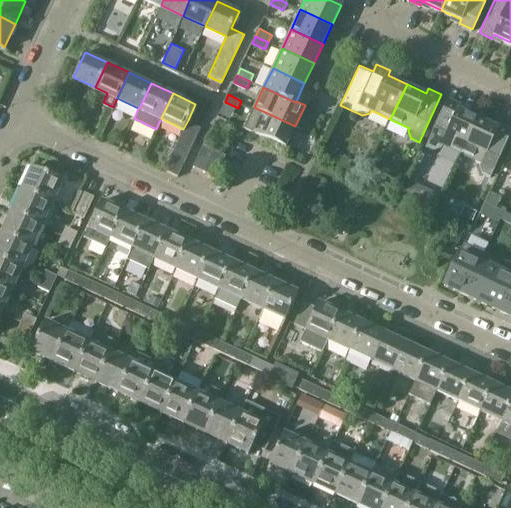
[(443,143),(462,152),(478,117),(459,108),(461,104),(448,98),(426,145),(434,149),(441,146),(443,143)]
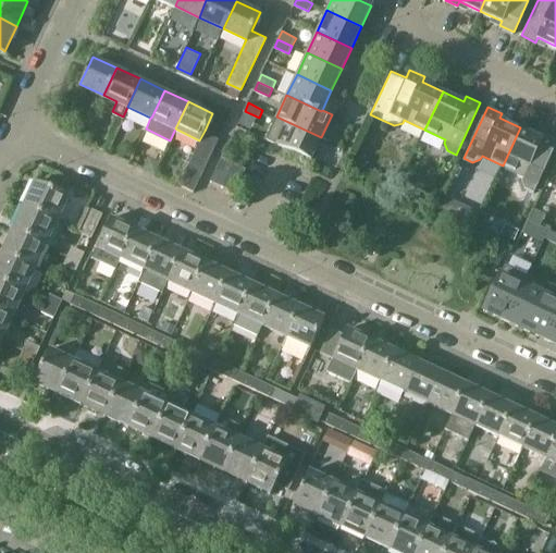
[(311,159),(321,137),(276,117),(267,137),(311,159)]
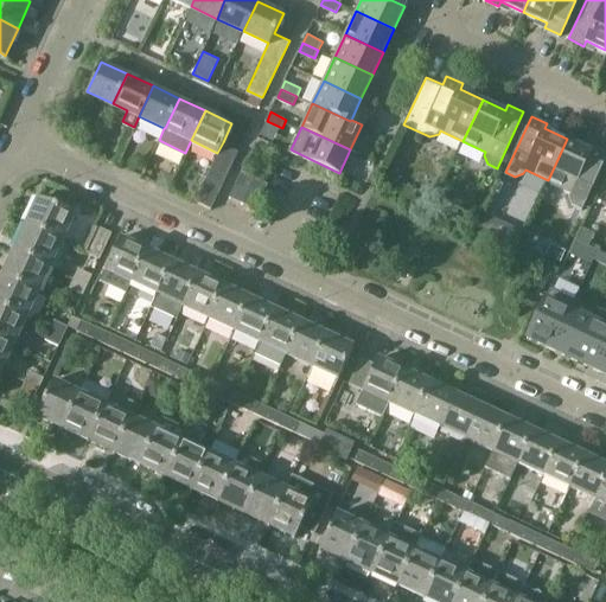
[(581,209),(605,155),(605,151),(593,145),(591,149),(567,139),(548,180),(571,192),(569,194),(572,204),(581,209)]
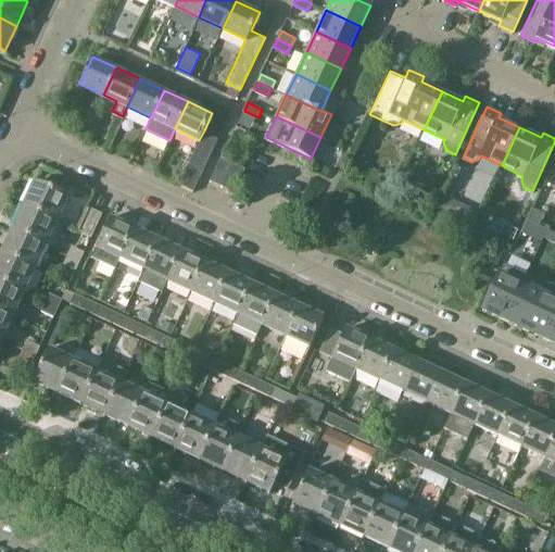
[(218,137),(214,136),(204,130),(199,140),(198,141),(213,148),(218,137)]
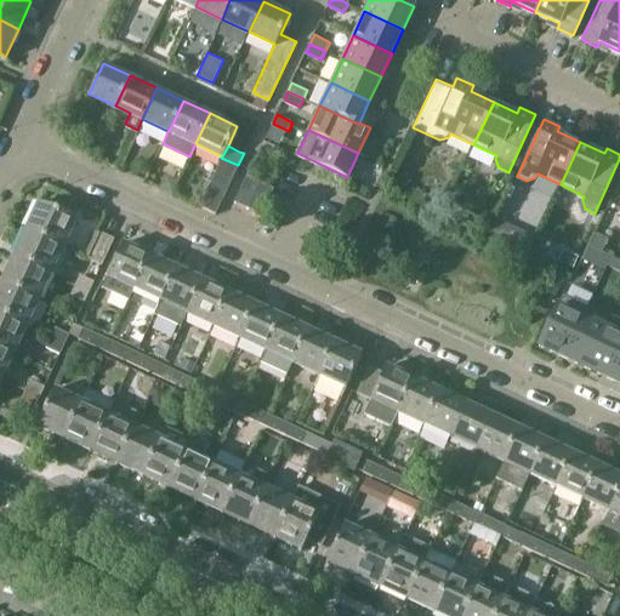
[(232,177),(238,165),(221,158),(216,170),(232,177)]
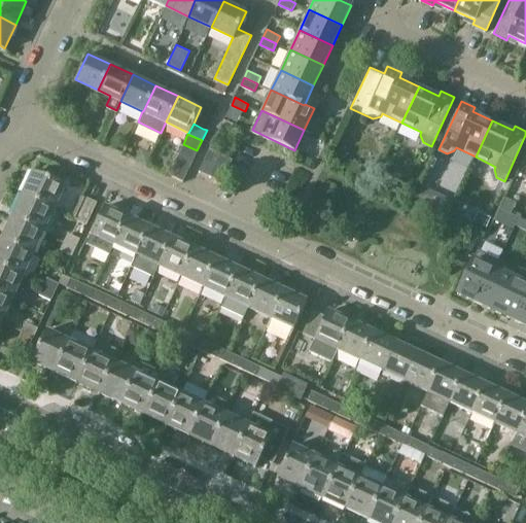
[(340,142),(335,155),(343,159),(347,152),(345,143),(340,142)]
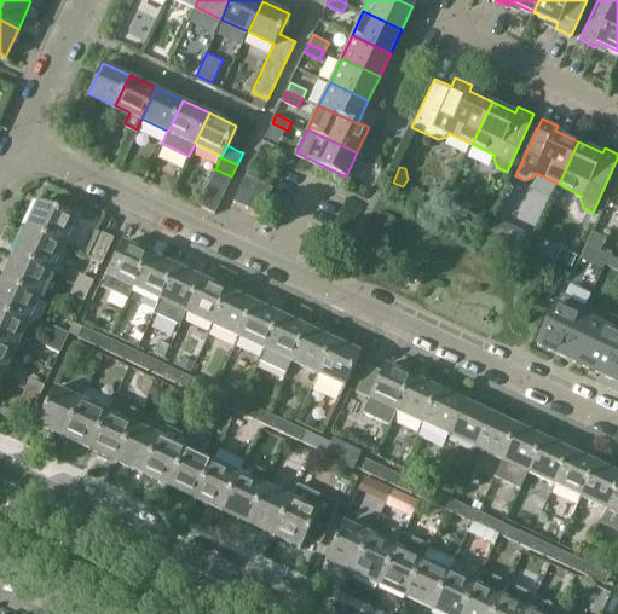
[(226,187),(231,177),(215,169),(211,180),(226,187)]
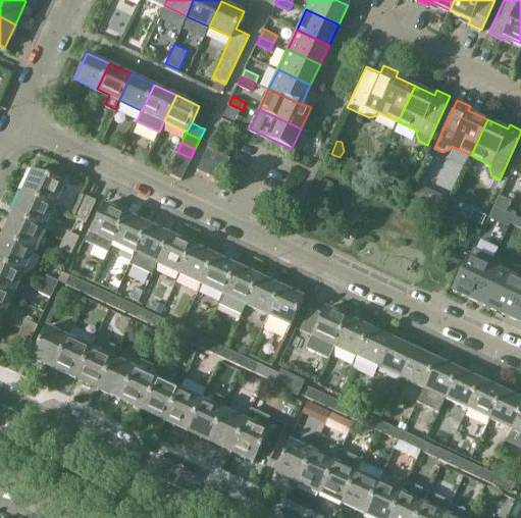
[(140,145),(134,156),(146,161),(152,150),(140,145)]
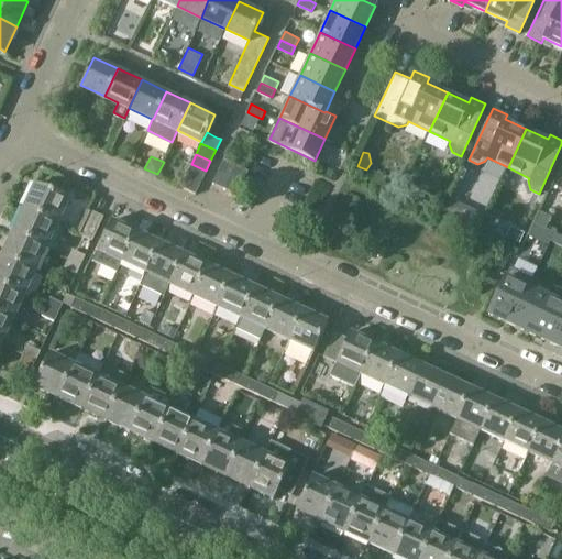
[(226,187),(237,163),(224,157),(213,182),(226,187)]
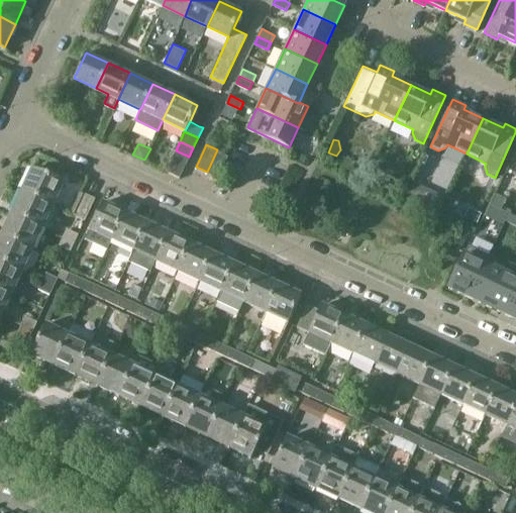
[(218,177),(222,168),(228,156),(217,149),(207,172),(218,177)]
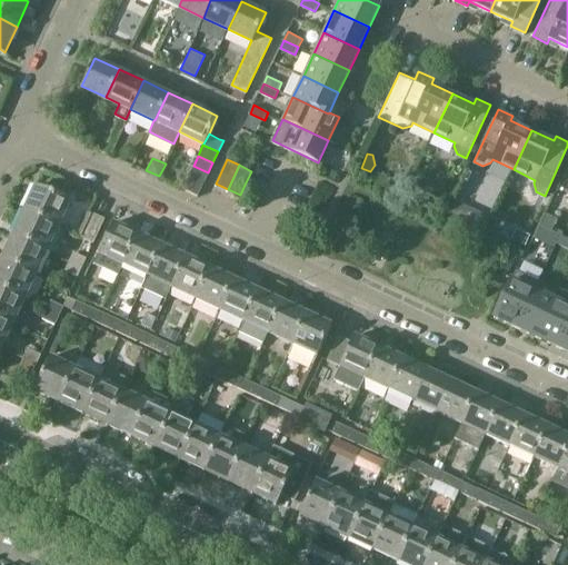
[(203,182),(208,172),(193,166),(189,176),(203,182)]
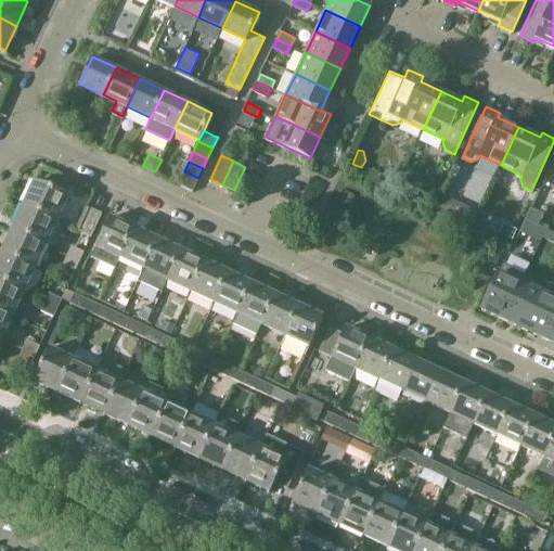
[(193,189),(198,178),(184,171),(179,182),(193,189)]
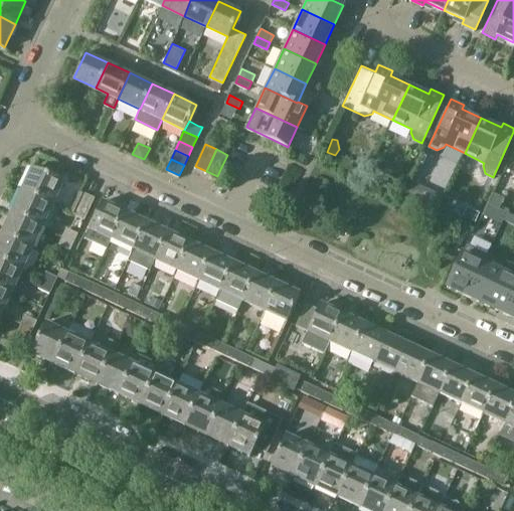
[(32,166),(22,188),(54,204),(65,181),(32,166)]
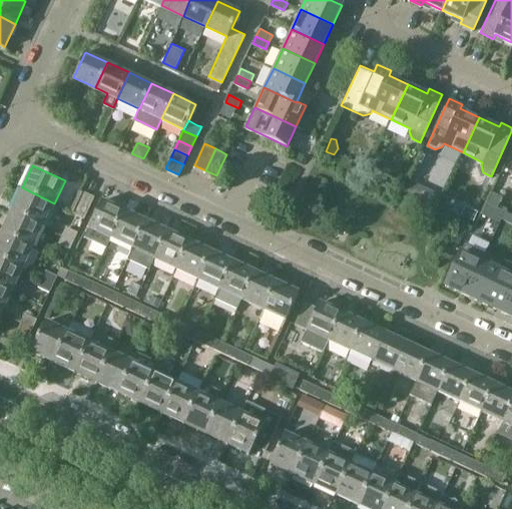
[(407,177),(401,190),(437,206),(443,193),(407,177)]
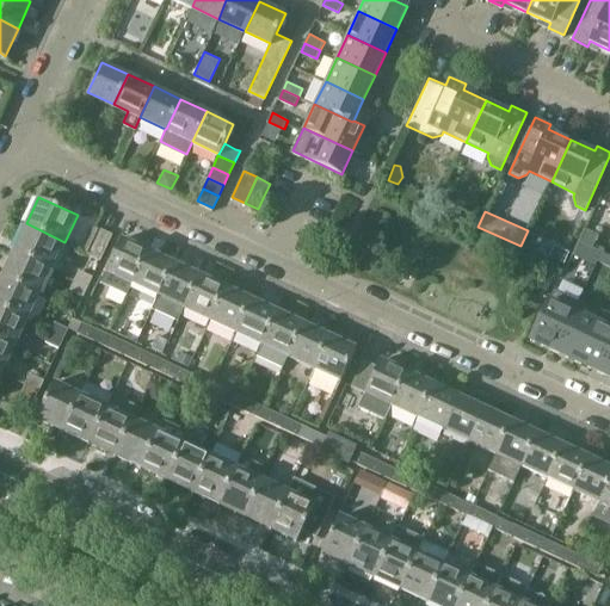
[(65,242),(26,223),(13,249),(53,267),(65,242)]
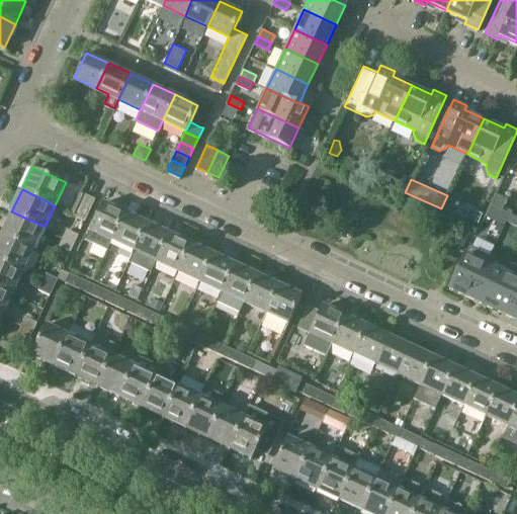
[(86,219),(96,197),(84,192),(74,213),(86,219)]
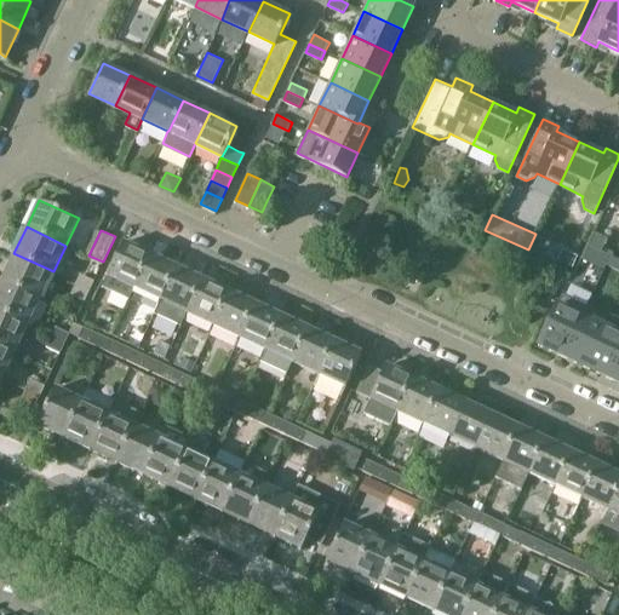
[(595,230),(589,243),(601,249),(608,236),(595,230)]
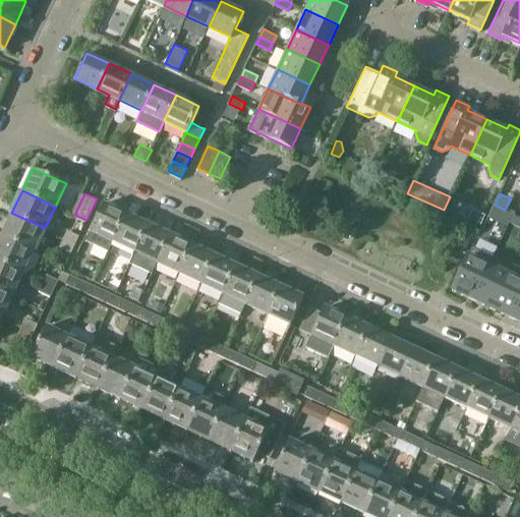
[(104,202),(85,239),(108,249),(108,248),(112,240),(125,212),(104,202)]
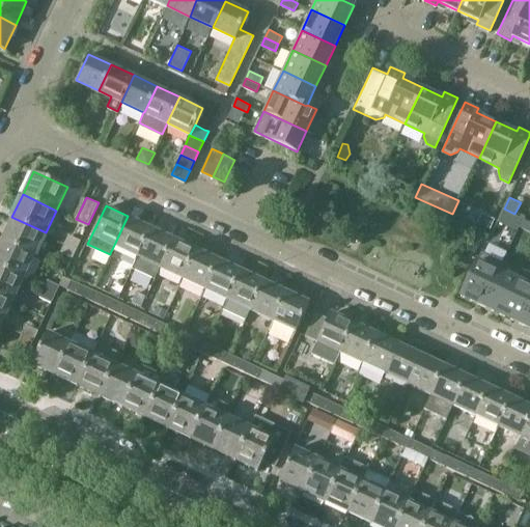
[(503,209),(498,220),(518,228),(519,225),(523,217),(503,209)]
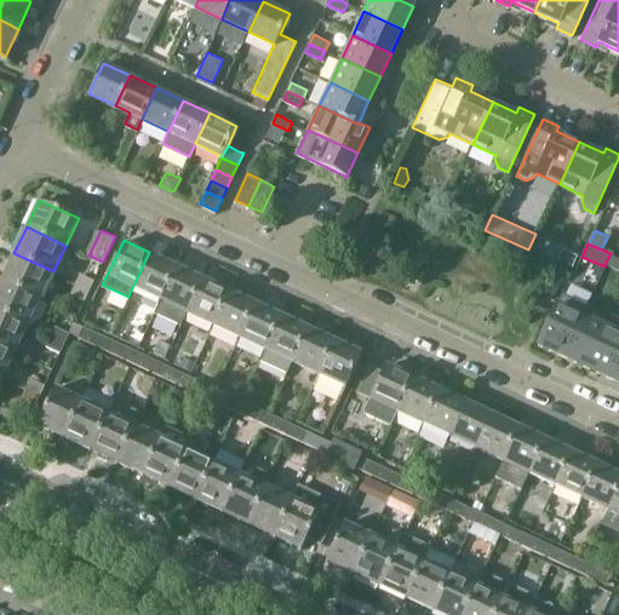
[(563,247),(557,259),(573,265),(578,253),(563,247)]
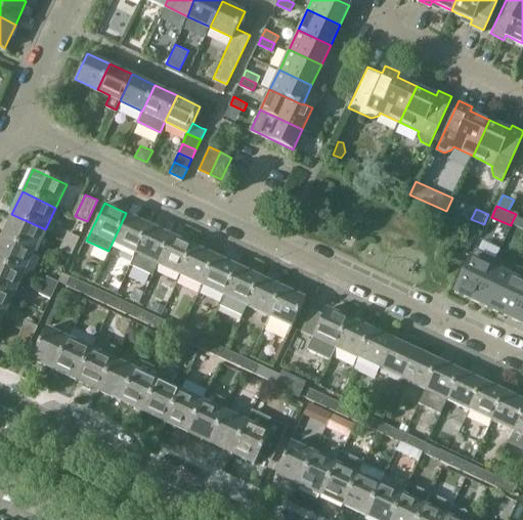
[(113,242),(109,250),(117,254),(121,246),(135,252),(148,224),(126,213),(113,242)]
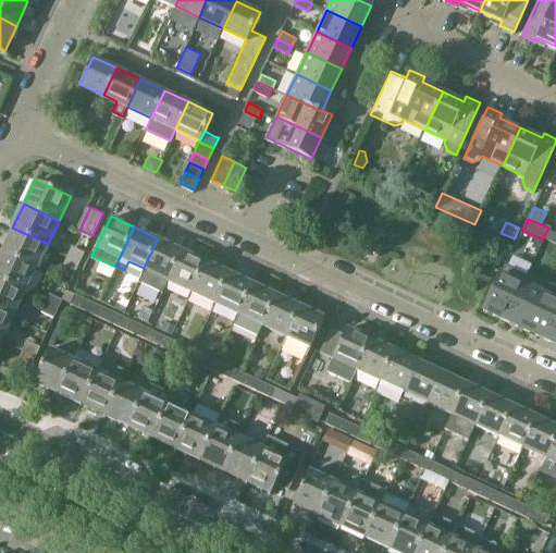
[(48,244),(12,228),(1,252),(37,268),(48,244)]
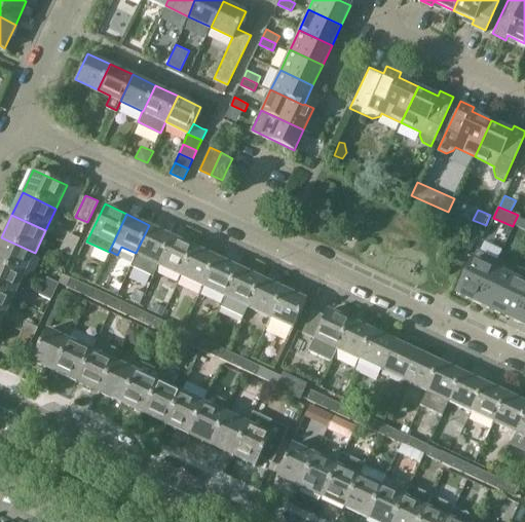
[(524,218),(518,215),(514,223),(524,228),(524,218)]
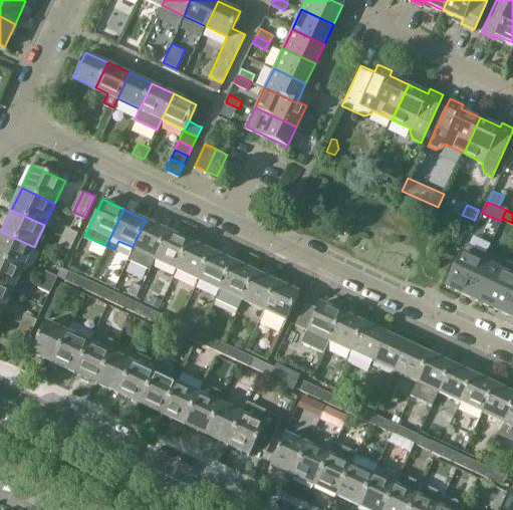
[(133,247),(129,256),(150,266),(154,257),(155,257),(168,230),(146,220),(133,247)]
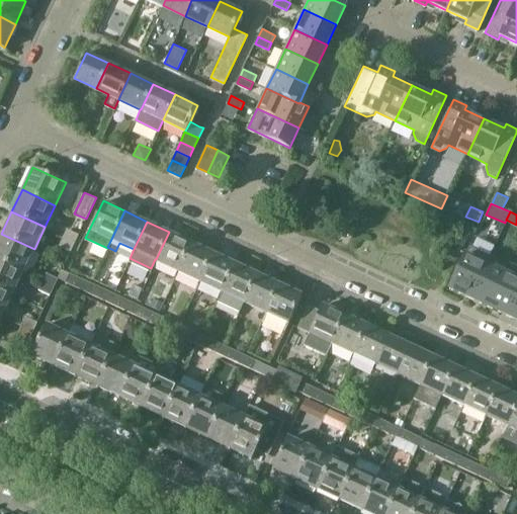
[(68,228),(64,236),(75,242),(79,233),(68,228)]
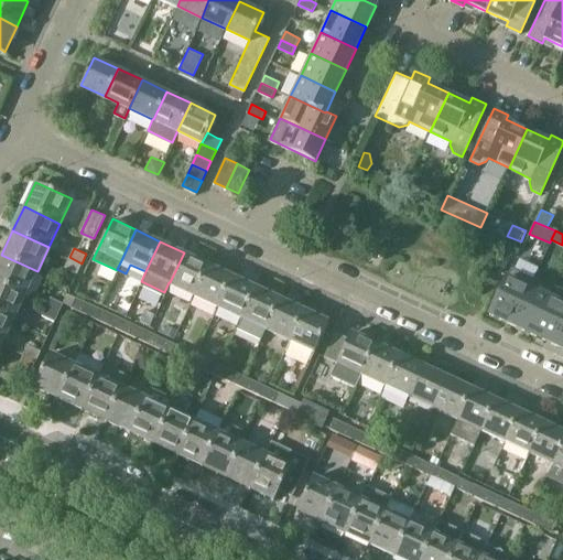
[(184,252),(170,282),(194,294),(208,264),(184,252)]
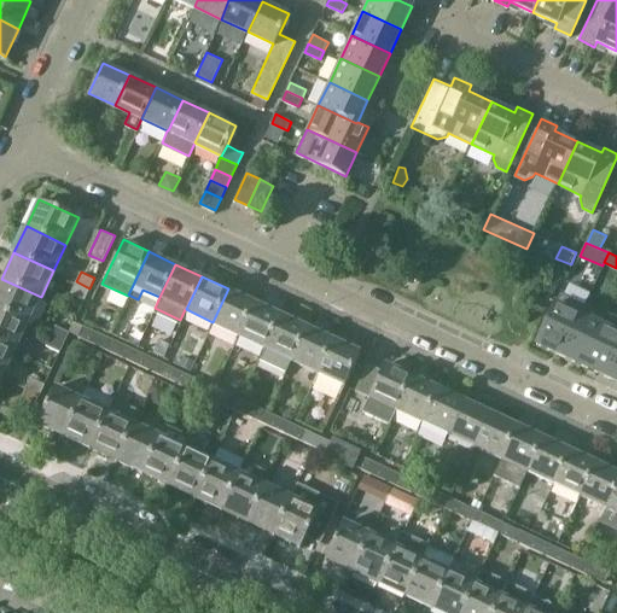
[(41,297),(1,279),(0,281),(0,309),(28,323),(41,297)]
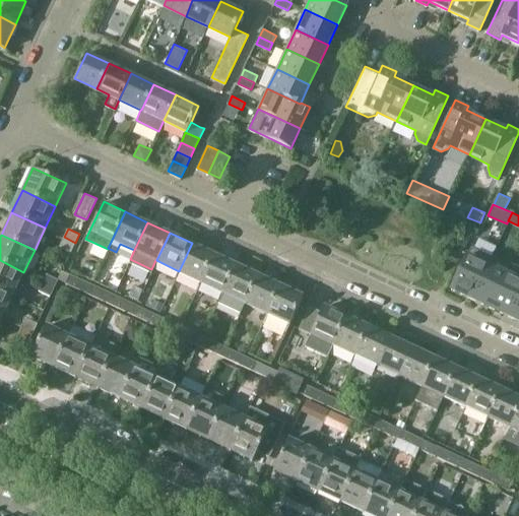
[(71,251),(75,243),(64,237),(60,245),(71,251)]
